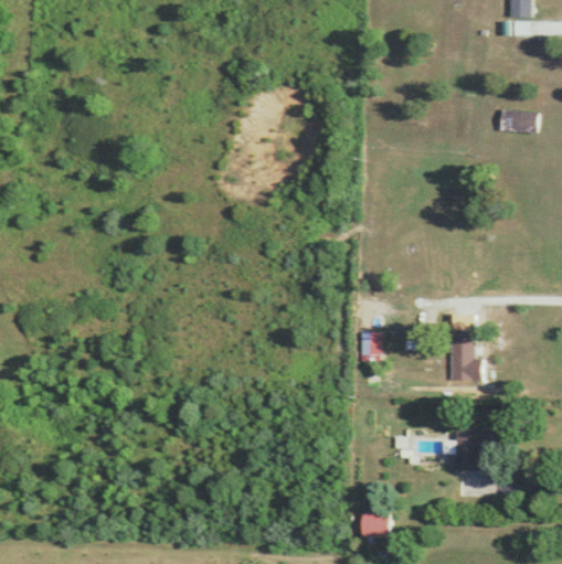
[(509,0),(509,17),(530,17),(530,0),(509,0)]
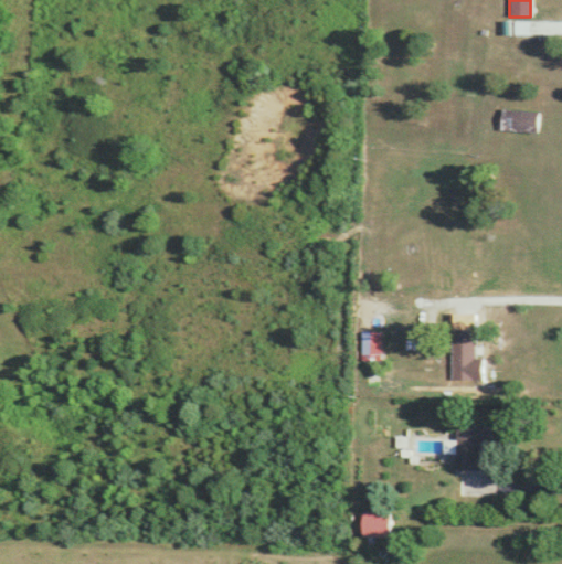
[(536,131),(537,112),(486,110),(485,130),(536,131)]
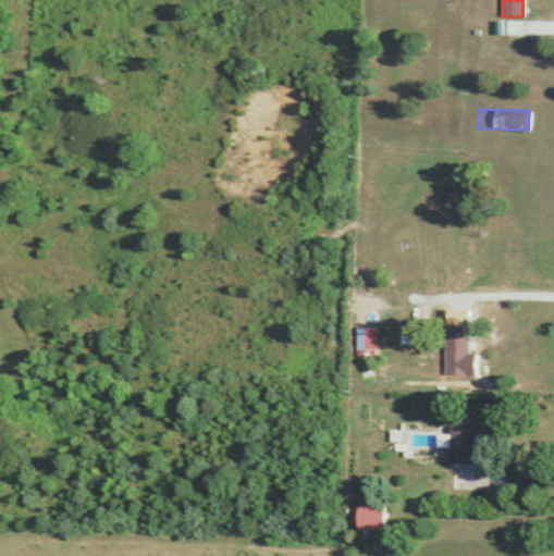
[(428,343),(428,325),(408,325),(408,343),(428,343)]
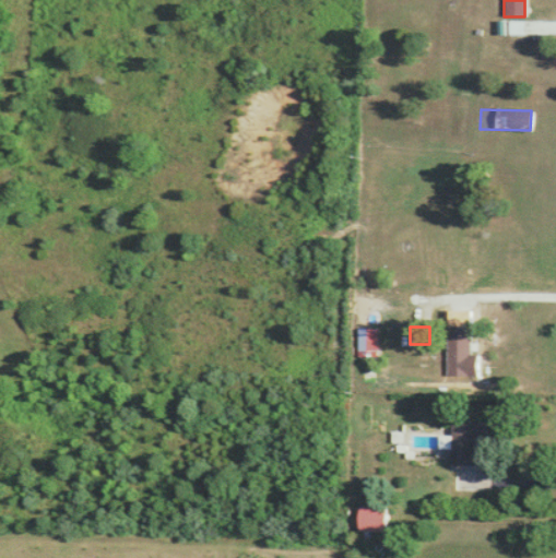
[(470,359),(470,328),(446,328),(446,359),(470,359)]
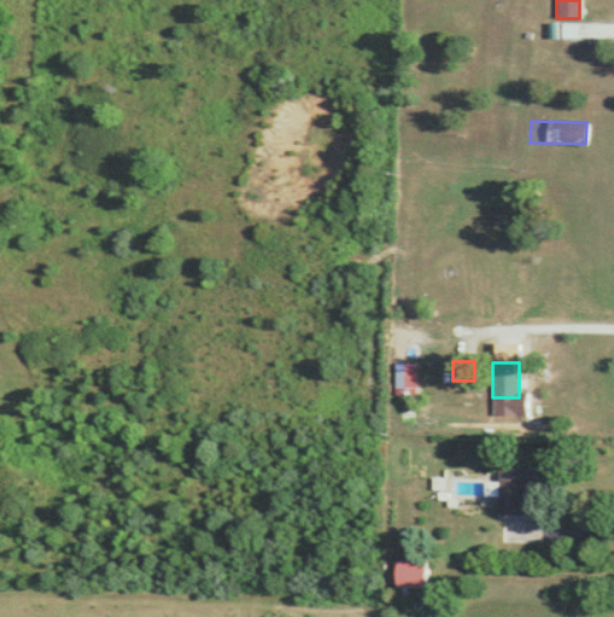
[(417,364),(396,364),(396,395),(417,395),(417,364)]
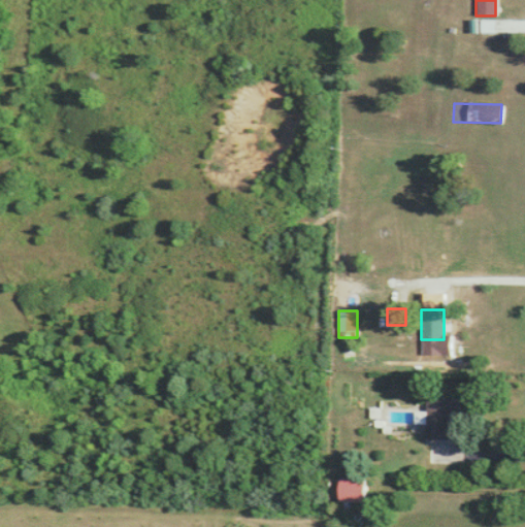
[(426,438),(450,439),(450,413),(460,413),(461,399),(427,399),(426,438)]
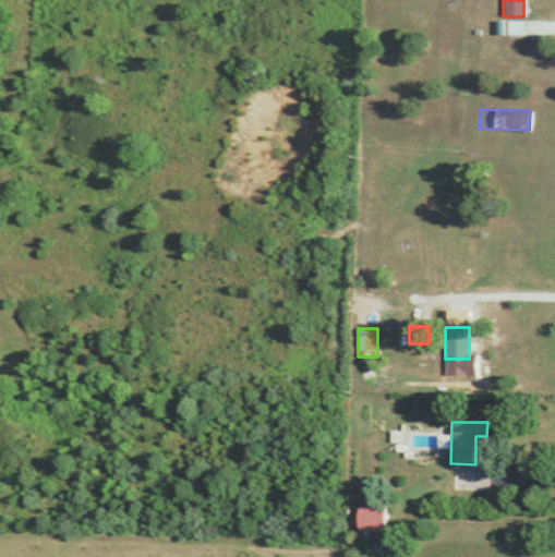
[(358,531),(386,531),(386,506),(358,506),(358,531)]
